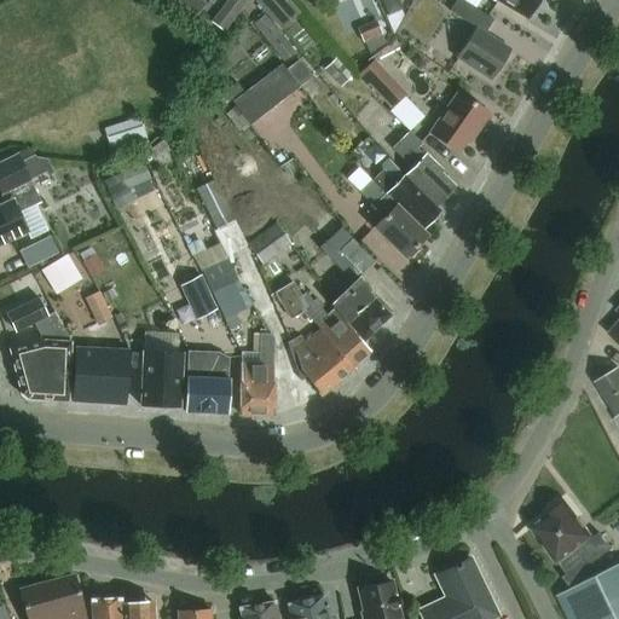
[(255,0),(255,1),(279,30),(299,15),(287,0),(255,0)]
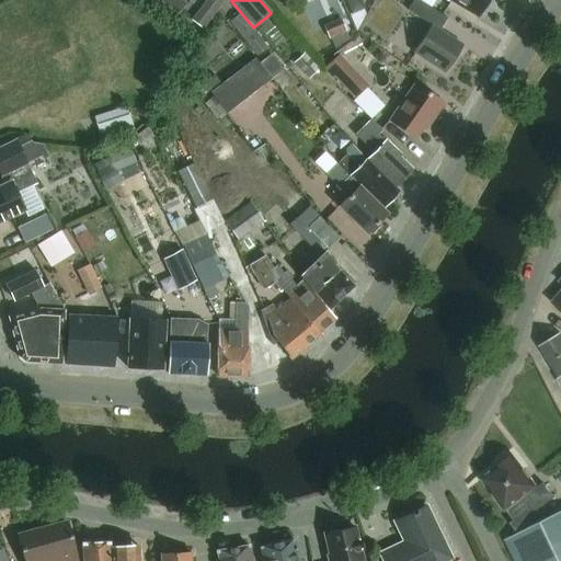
[(364,8),(361,0),(347,0),(353,12),(364,8)]
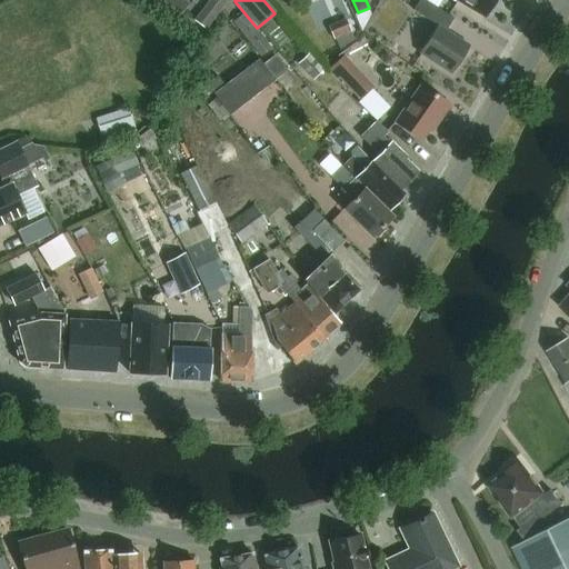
[(420,52),(451,73),(470,46),(447,30),(455,18),(427,0),(419,0),(413,10),(438,26),(420,52)]
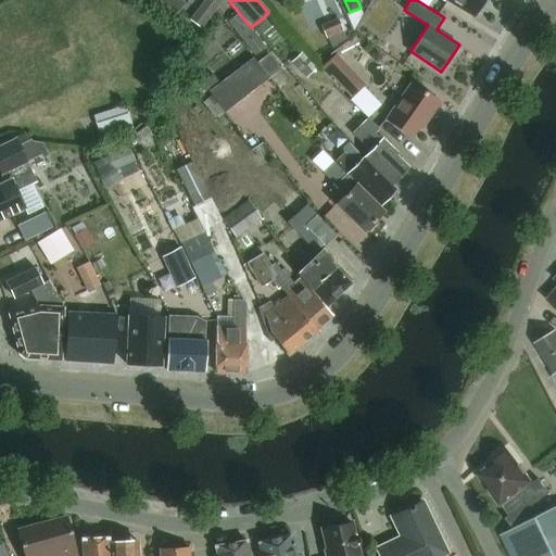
[(446,0),(475,16),(483,0),(446,0)]
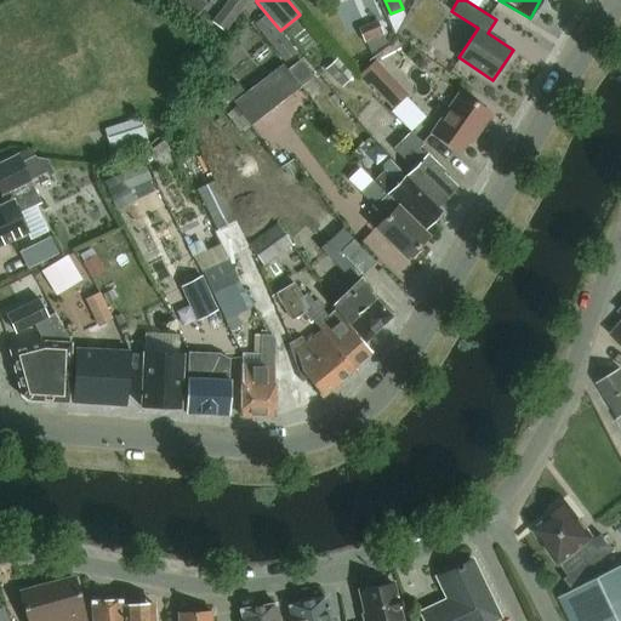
[(224,32),(237,16),(224,7),(214,23),(224,32)]
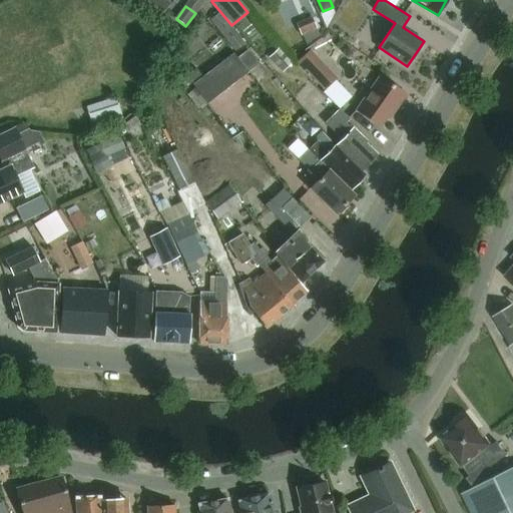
[(235,51),(245,43),(220,12),(209,20),(235,51)]
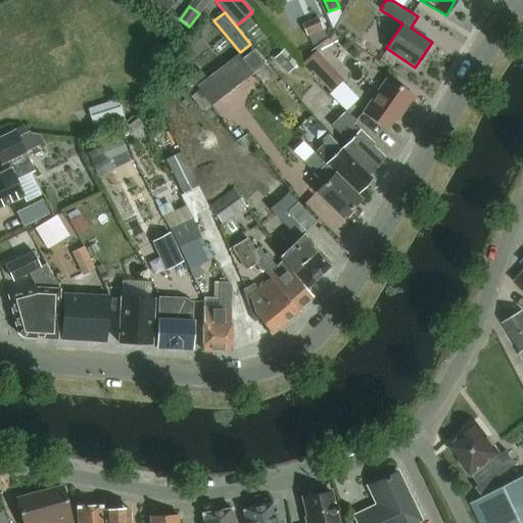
[(307,37),(316,34),(323,31),(318,19),(302,27),(307,37)]
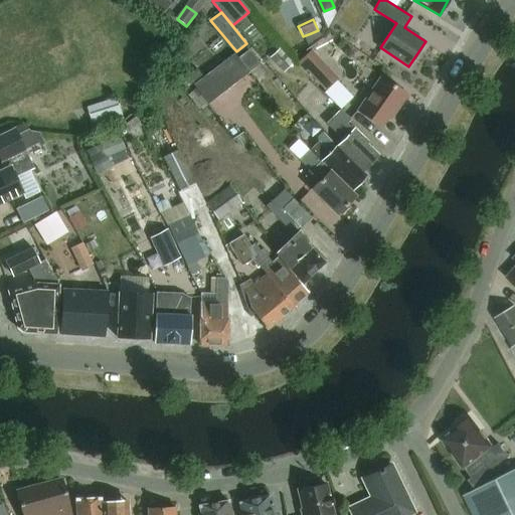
[(270,57),(285,72),(295,62),(280,47),(270,57)]
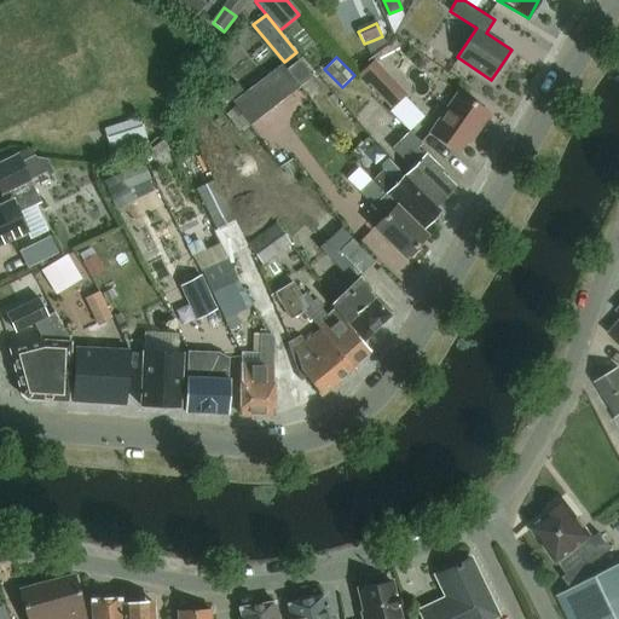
[(408,93),(389,74),(375,58),(357,75),(366,85),(369,82),(392,108),(408,93)]
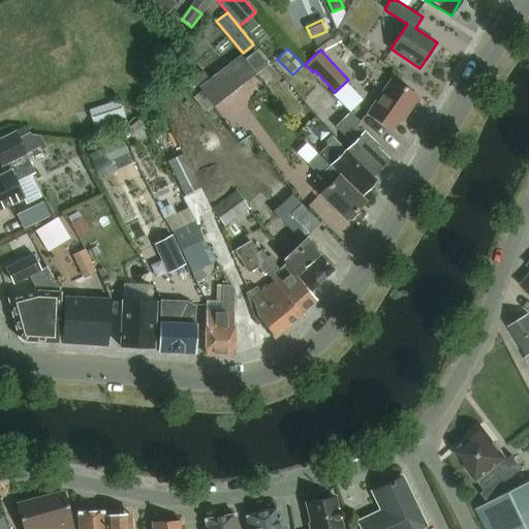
[(226,66),(241,86),(256,74),(242,55),(226,66)]
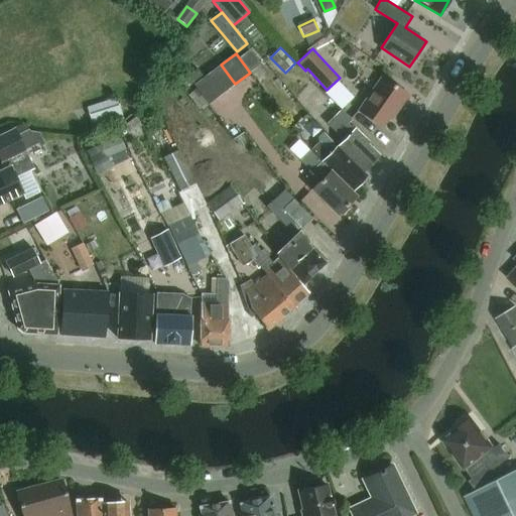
[(209,104),(235,84),(221,65),(195,85),(209,104)]
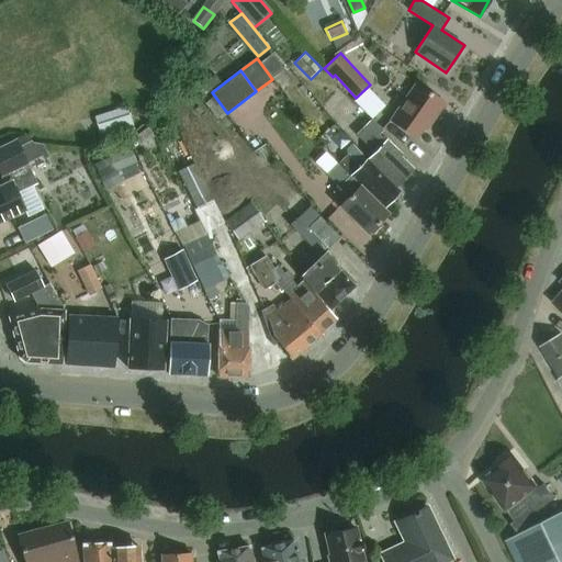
[(431,117),(434,120),(446,103),(416,82),(391,121),(416,138),(431,117)]
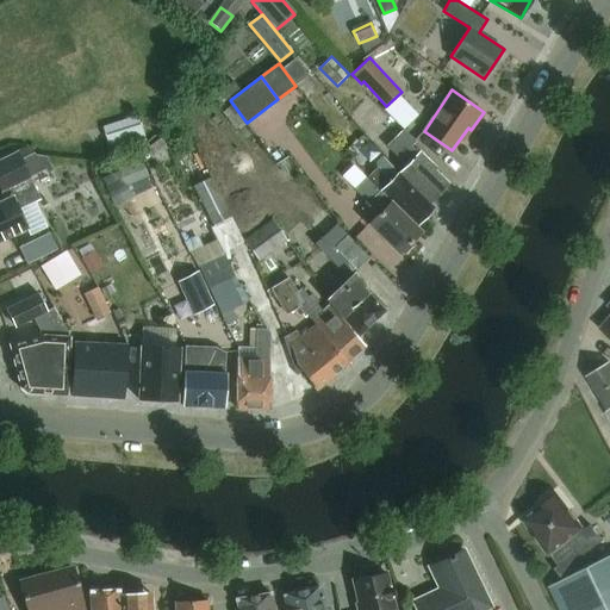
[(236,130),(246,122),(230,100),(219,109),(236,130)]
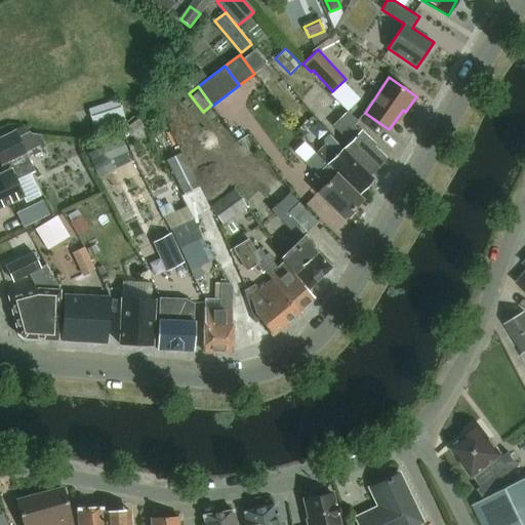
[(118,101),(88,110),(96,135),(125,124),(118,101)]
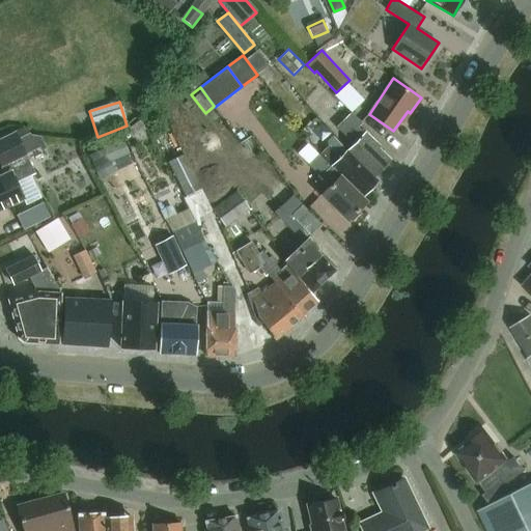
[(353,144),(347,150),(374,177),(391,160),(378,146),(378,144),(365,132),(358,127),(362,123),(351,112),(336,127),(353,144)]
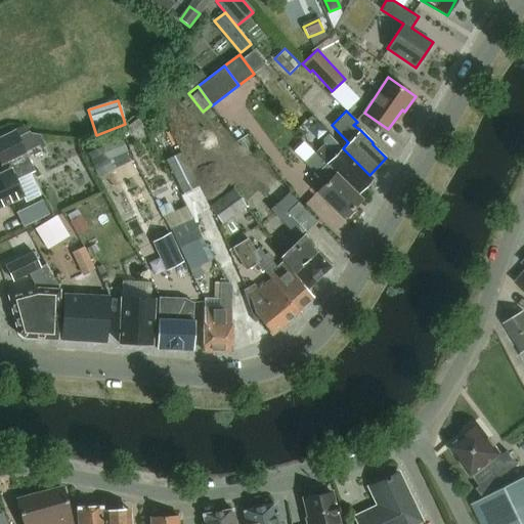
[(15,179),(34,170),(26,153),(38,146),(40,149),(45,146),(40,135),(30,133),(30,131),(17,137),(15,132),(0,138),(0,160),(5,171),(0,173),(0,204),(23,193),(15,179)]
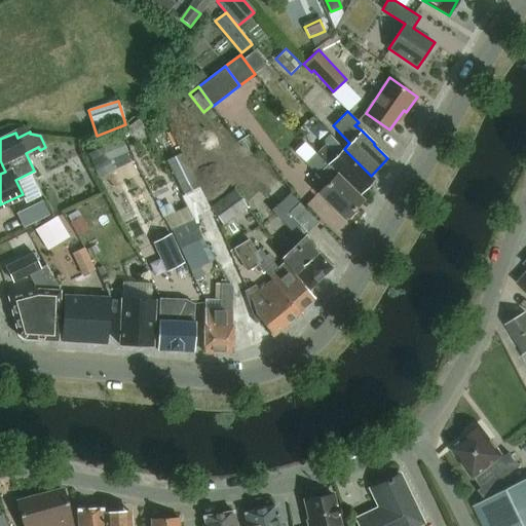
[(326,161),(359,194),(374,179),(371,176),(344,149),(337,156),(326,144),(317,152),(326,161)]
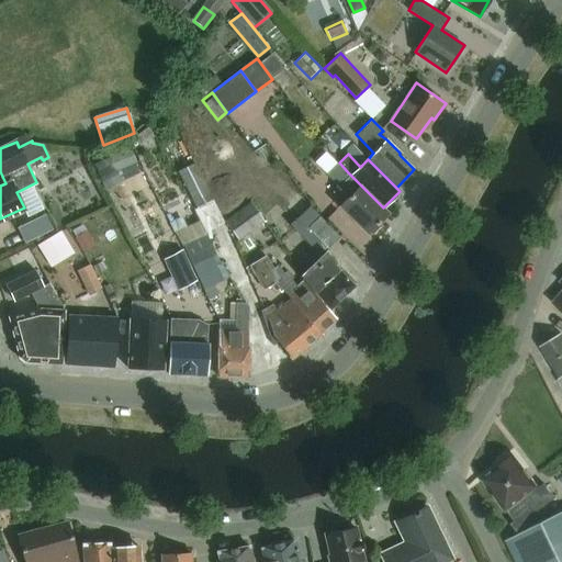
[(379,223),(388,213),(337,164),(327,173),(349,195),(339,205),(368,234),(371,231),(373,234),(382,225),(379,223)]
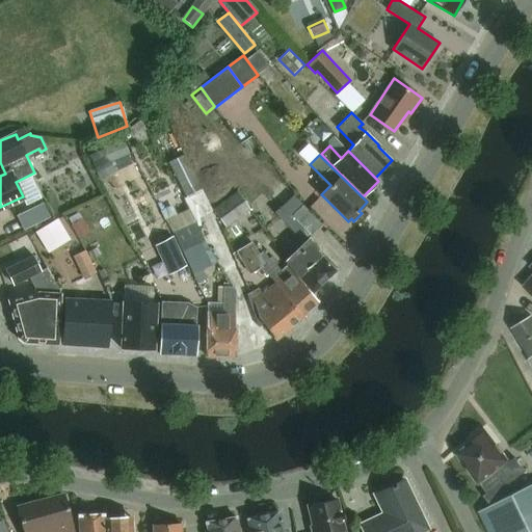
[(184,198),(198,191),(181,157),(166,164),(184,198)]
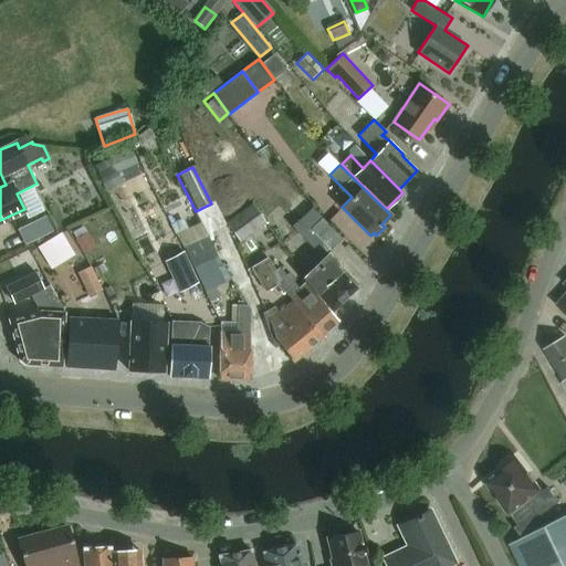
[(227,222),(240,241),(264,223),(251,205),(227,222)]
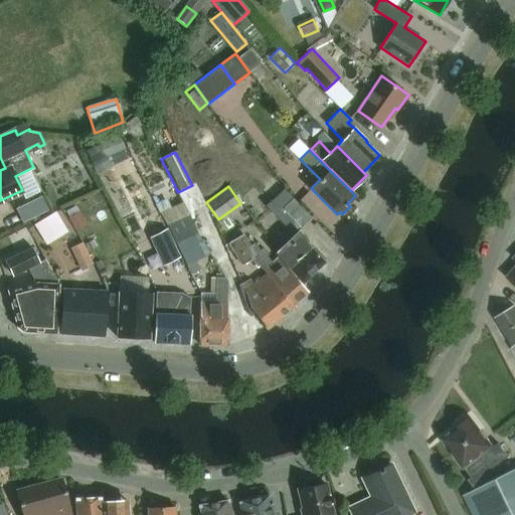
[(275,252),(280,259),(302,284),(325,262),(306,242),(308,240),(298,230),(311,218),(284,190),(266,207),(293,235),(275,252)]
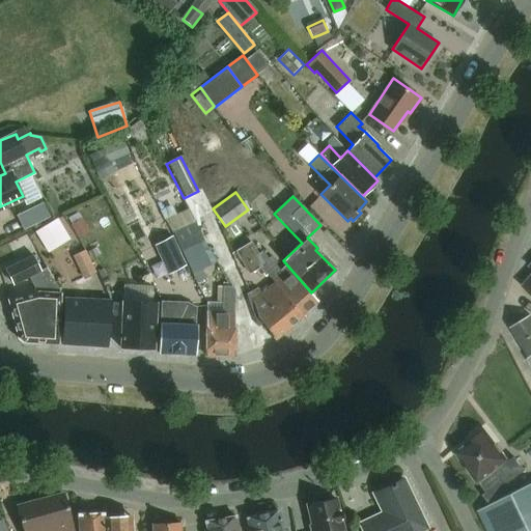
[(62,216),(39,227),(51,249),(74,238),(62,216)]
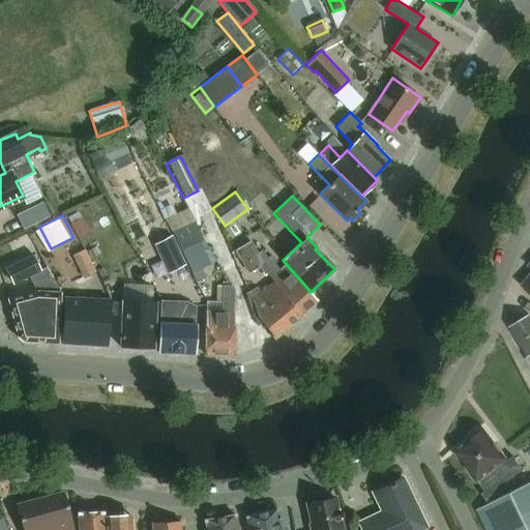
[(196,222),(173,232),(181,251),(204,240),(196,222)]
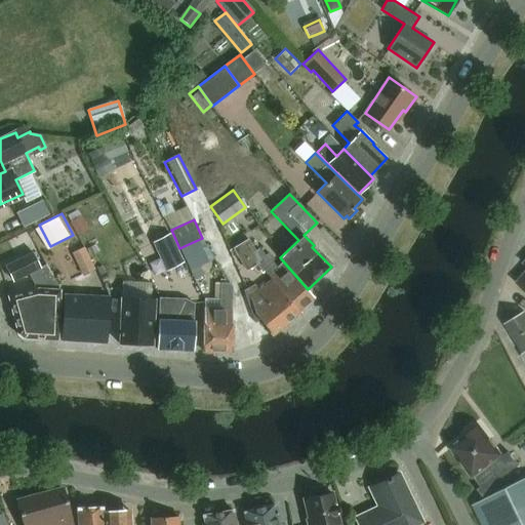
[(166,271),(184,261),(170,234),(153,242),(166,271)]
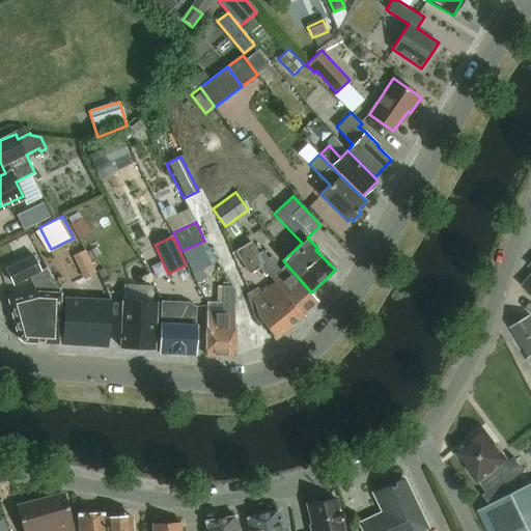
[(250,274),(262,267),(261,264),(263,263),(258,254),(251,242),(235,251),(250,274)]
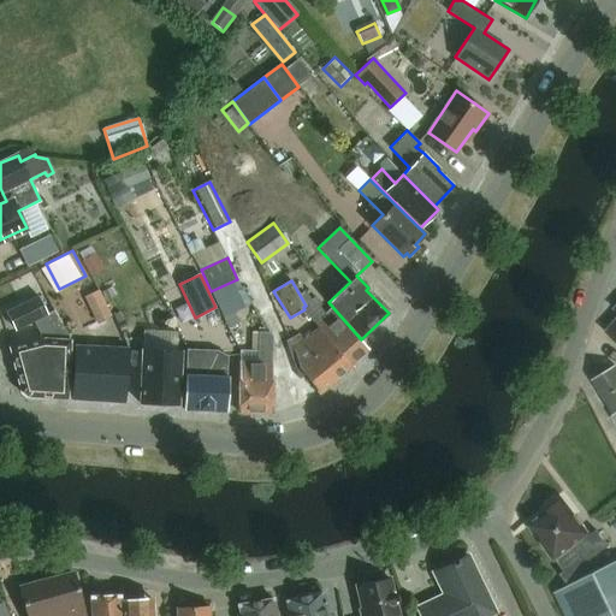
[(110,317),(98,289),(83,296),(96,323),(110,317)]
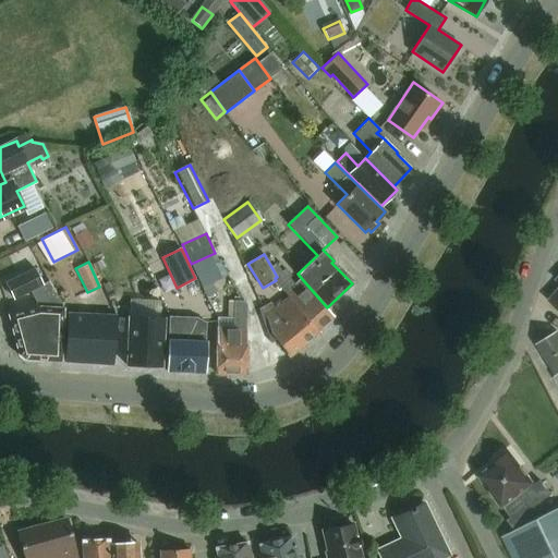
[(290,296),(317,329),(330,319),(329,316),(332,314),(327,307),(303,280),(301,278),(294,283),(288,276),(290,275),(286,269),(282,271),(276,265),(271,267),(277,277),(275,278),(276,280),(290,296)]
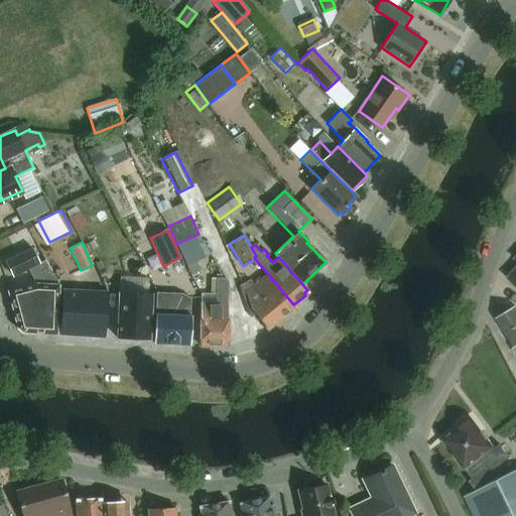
[(58,284),(56,284),(56,280),(44,260),(39,263),(31,248),(5,261),(13,276),(27,269),(35,283),(8,290),(18,329),(22,332),(56,334),(58,284)]
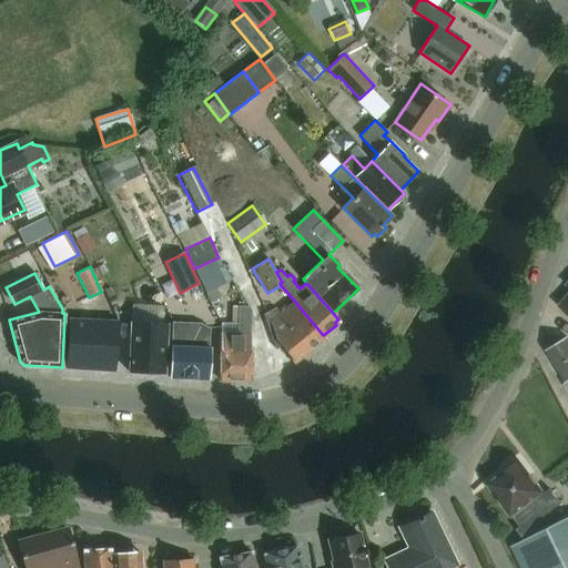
[(323,335),(295,302),(280,314),(275,307),(264,314),(276,348),(282,345),(295,363),(325,337),(323,335)]
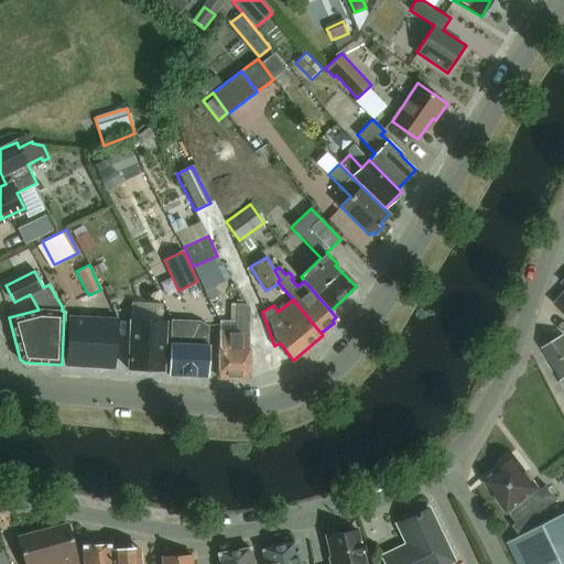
[(248,378),(249,308),(247,304),(237,303),(236,331),(219,329),(217,377),(248,378)]
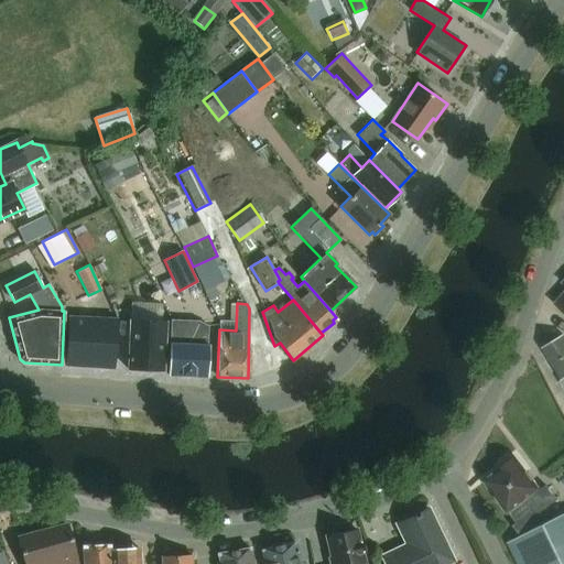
[(114,367),(116,320),(69,316),(67,365),(114,367)]
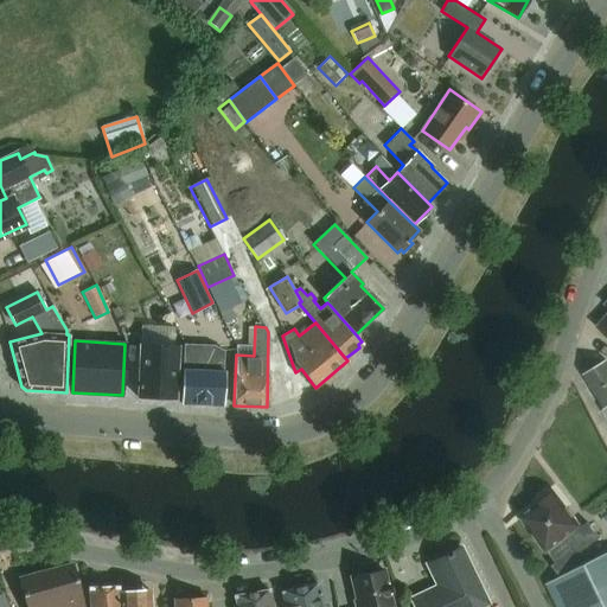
[(176,398),(178,352),(174,346),(168,345),(168,340),(163,340),(161,345),(128,343),(127,362),(139,362),(138,396),(176,398)]
